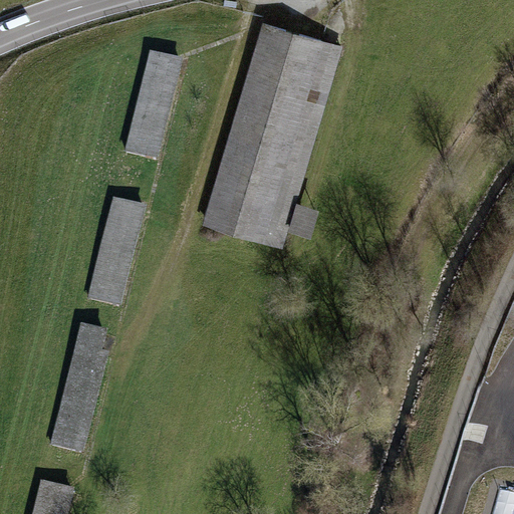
[(266,24),(204,220),(281,244),(343,49),(266,24)]
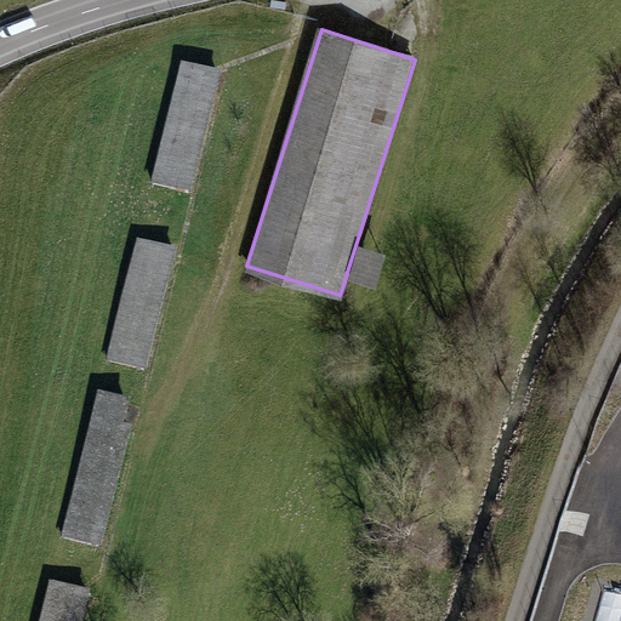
[(184,64),(155,183),(193,192),(222,73),(184,64)]
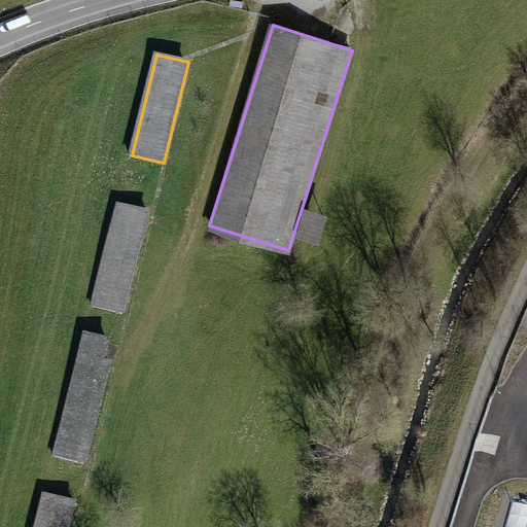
[(116,201),(92,302),(126,310),(150,209),(116,201)]
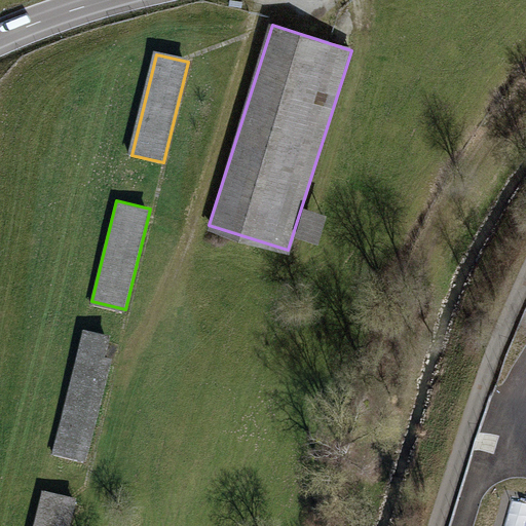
[(79,336),(50,455),(86,463),(115,345),(79,336)]
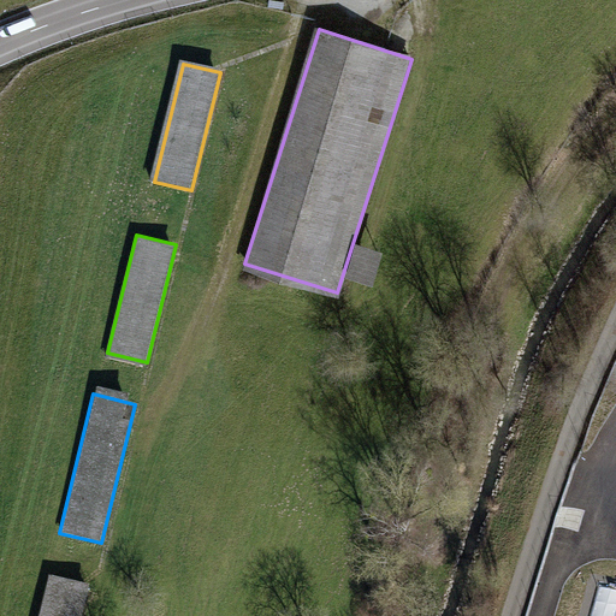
[(48,576),(37,615),(76,615),(84,586),(48,576)]
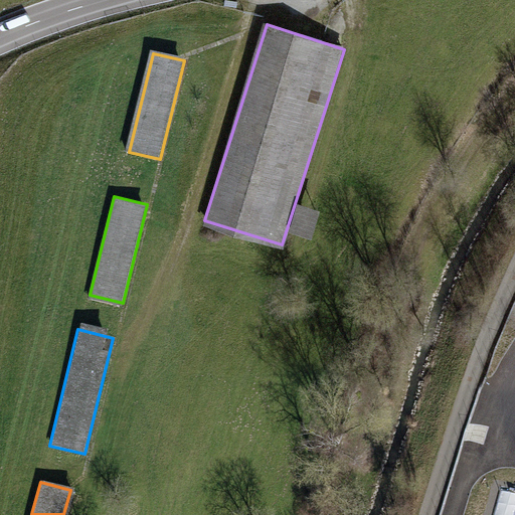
[(514,514),(514,490),(504,487),(496,514),(514,514)]
